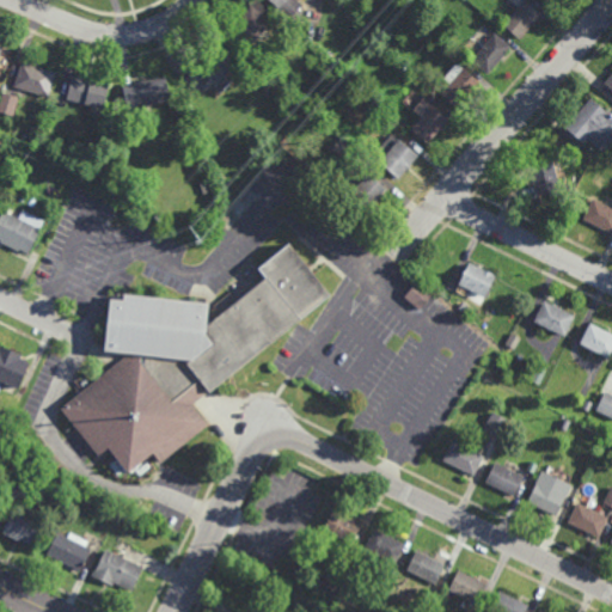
[(289,18),(277,7),(275,10),(265,0),(297,0),(301,5),(289,18)]
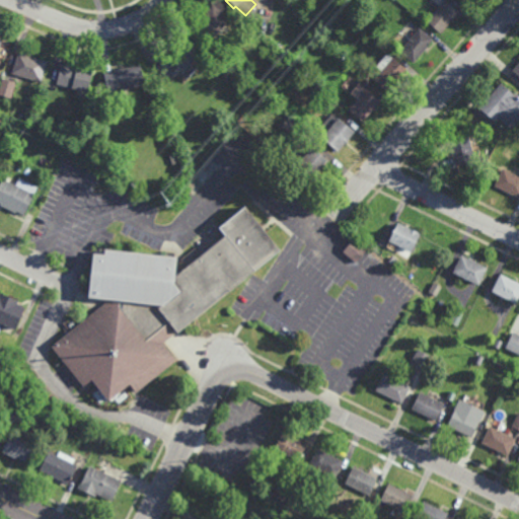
[(439,34),(425,21),(444,0),(446,0),(459,11),(439,34)]
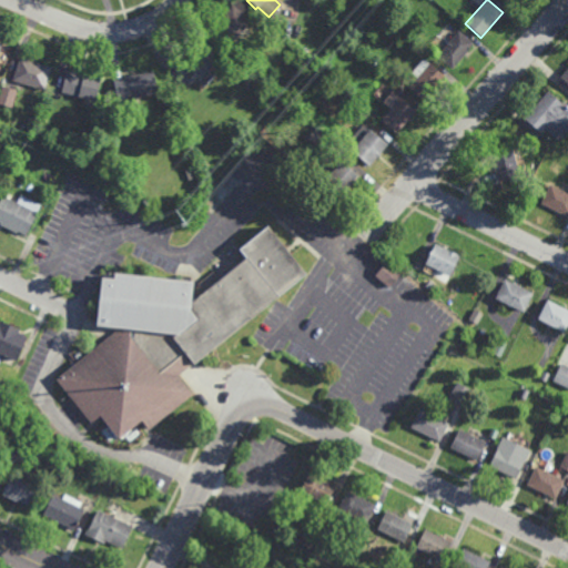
[(230,44),(213,29),(233,6),(250,21),(230,44)]
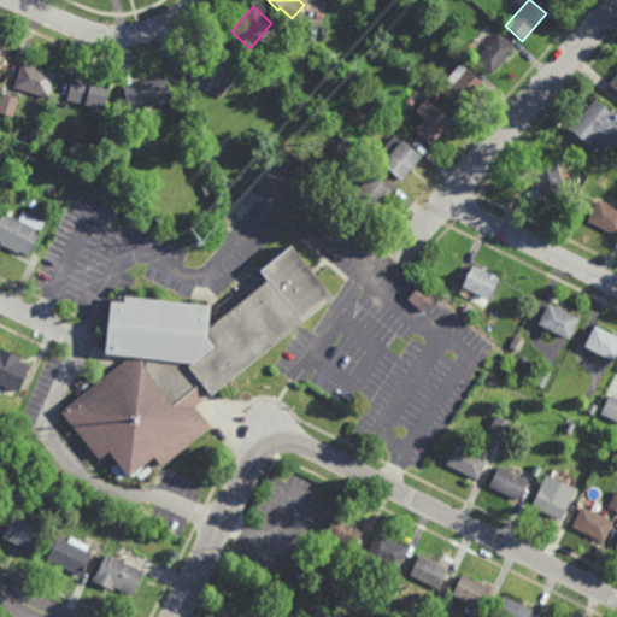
[(491,75),(474,60),(498,34),(515,48),(491,75)]
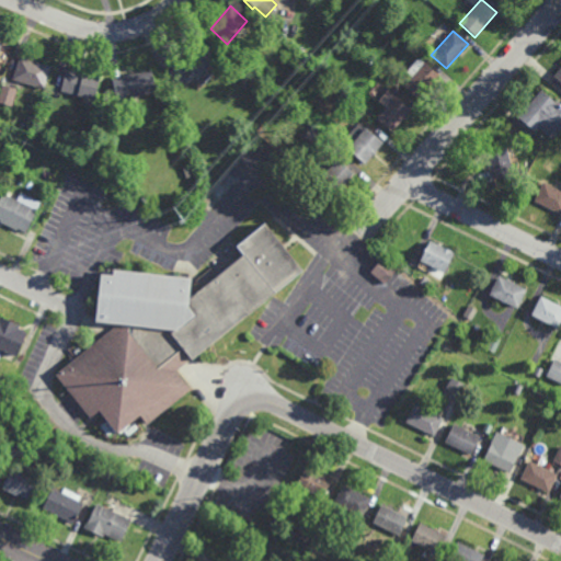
[(198,80),(194,77),(189,84),(185,81),(182,84),(169,72),(179,61),(181,63),(197,43),(217,58),(198,80)]
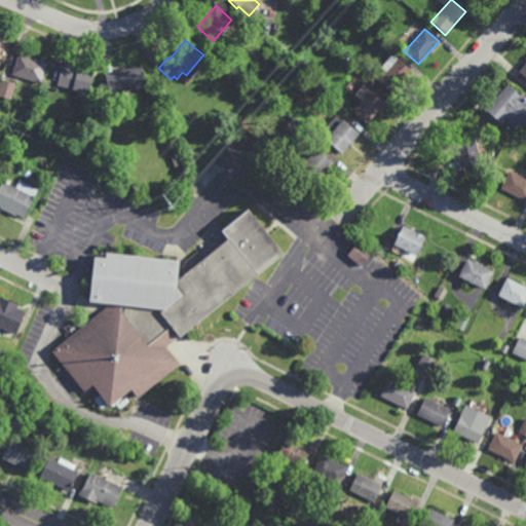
[(47,62),(41,83),(11,74),(17,52),(47,62)]
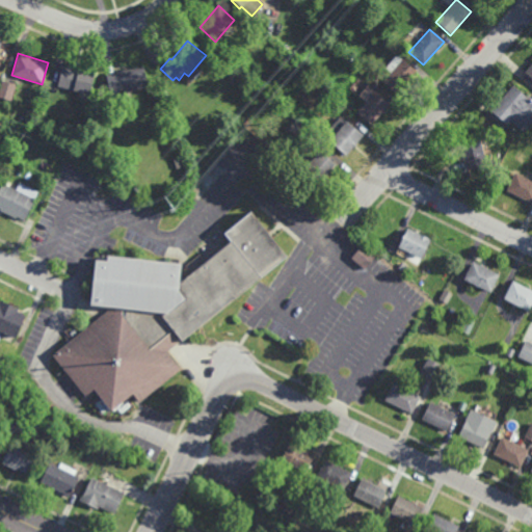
[(397,96),(382,83),(391,74),(384,69),(396,54),(417,72),(397,96)]
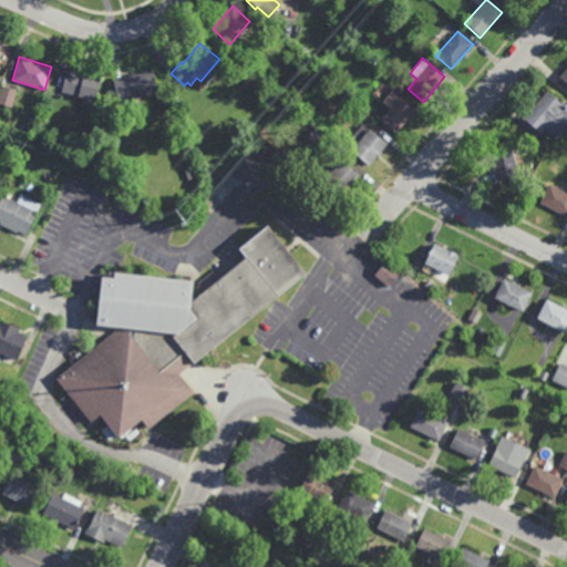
[(309,70),(302,64),(307,59),(313,64),(309,70)]
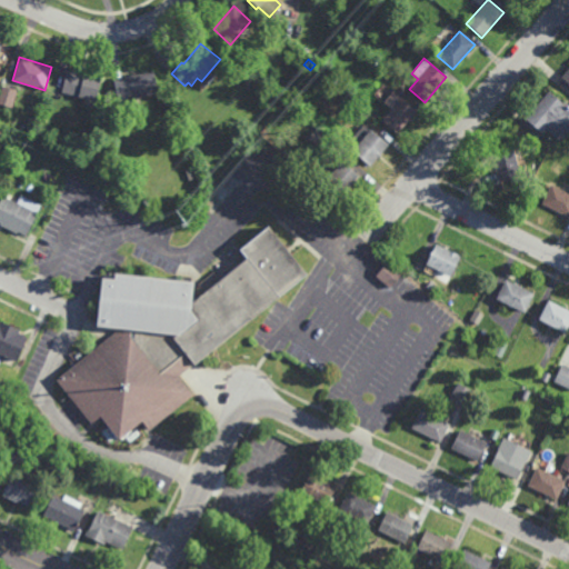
[(95,101),(62,92),(68,70),(85,75),(85,76),(101,80),(95,101)]
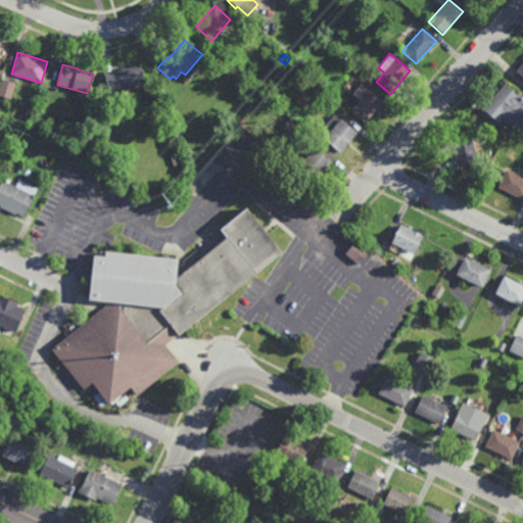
[(107,93),(104,72),(141,65),(145,87),(107,93)]
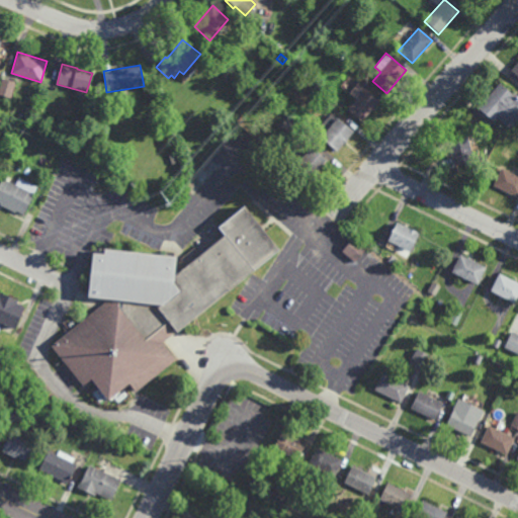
[(11,98),(0,94),(0,84),(2,78),(16,82),(11,98)]
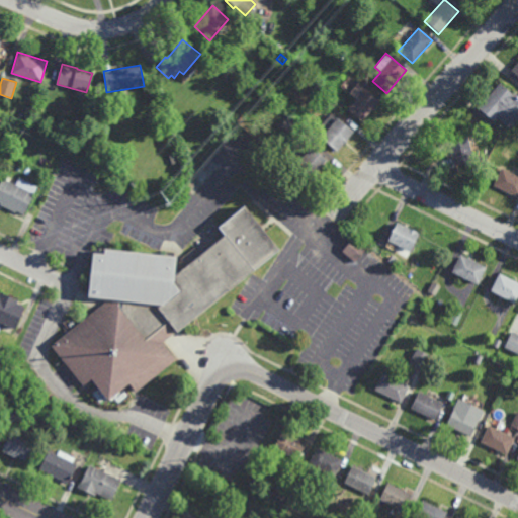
[(362,119),(348,107),(356,99),(348,92),(356,83),(356,82),(378,101),(362,119)]
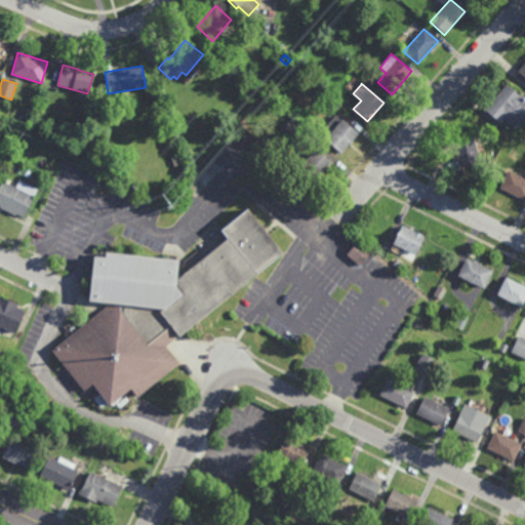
[(520,97),(521,95),(524,98),(524,121),(516,132),(502,120),(498,124),(489,116),(486,119),(482,116),(486,112),(484,111),(506,85),(520,97)]
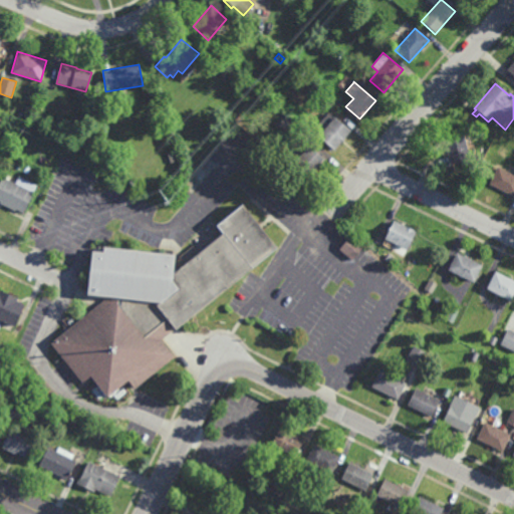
[(324,108),(314,99),(319,93),(329,101),(324,108)]
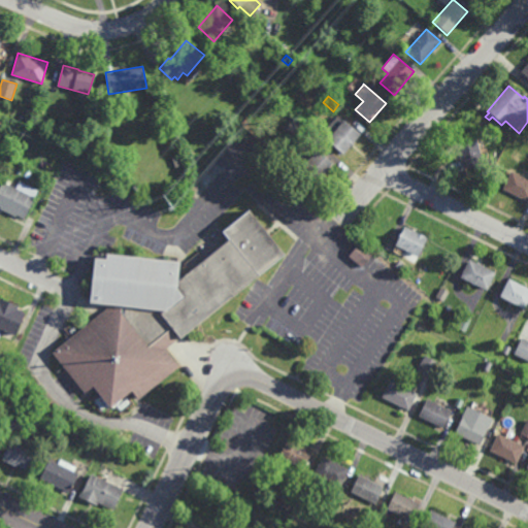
[(345,120),(347,118),(362,131),(345,152),(323,133),(338,113),(345,120)]
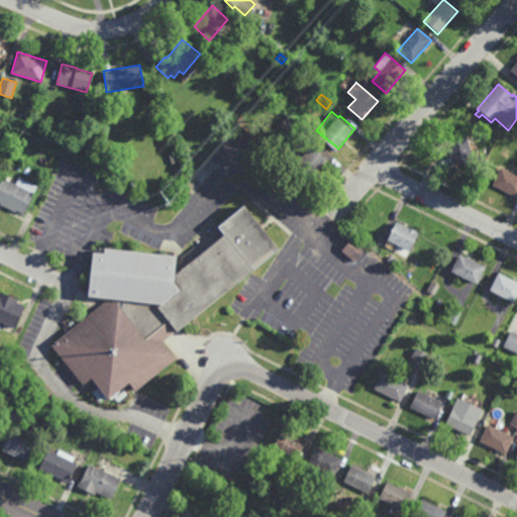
[(290,132),(281,124),(288,115),(298,123),(290,132)]
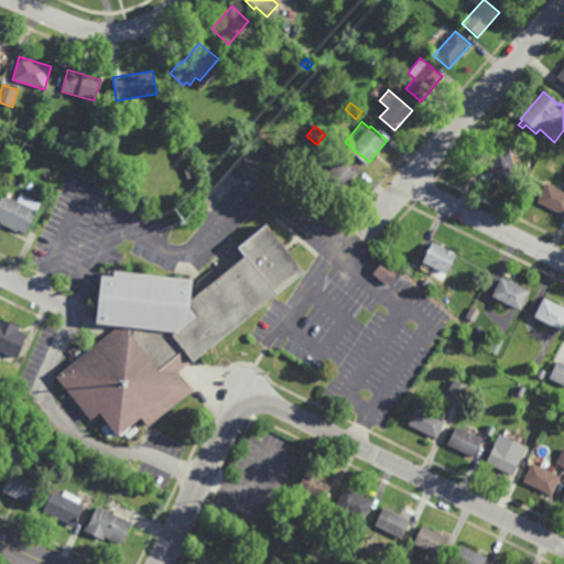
[(494,176),(488,154),(516,148),(518,155),(512,156),(516,171),(494,176)]
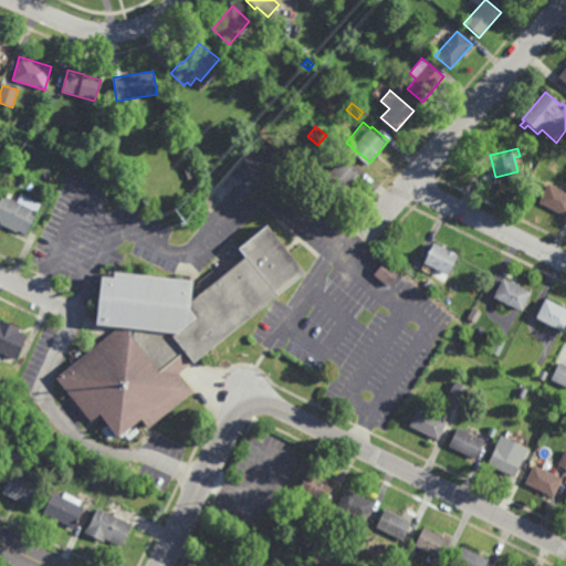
[(341,159),(342,157),(359,171),(352,180),(353,181),(347,188),(346,187),(339,195),(323,180),(331,171),(320,161),(329,150),(341,159)]
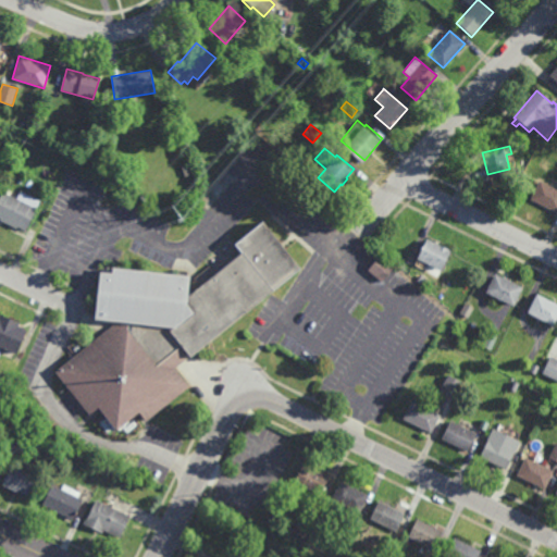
[(186,176),(182,165),(192,162),(196,173),(186,176)]
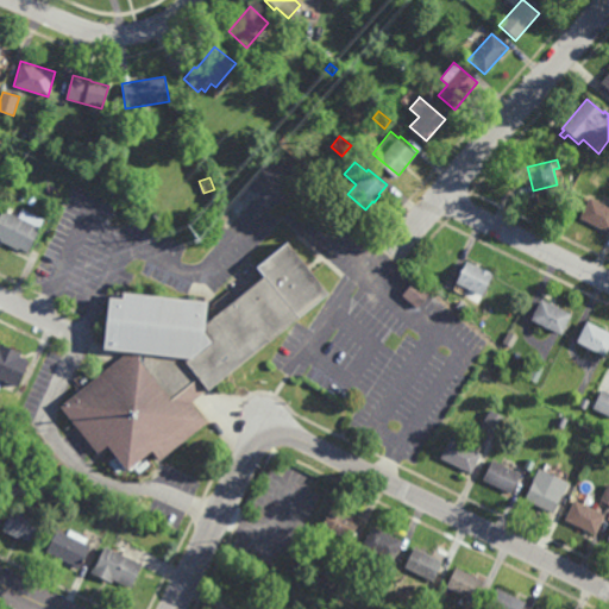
[(569,193),(560,189),(564,181),(572,184),(569,193)]
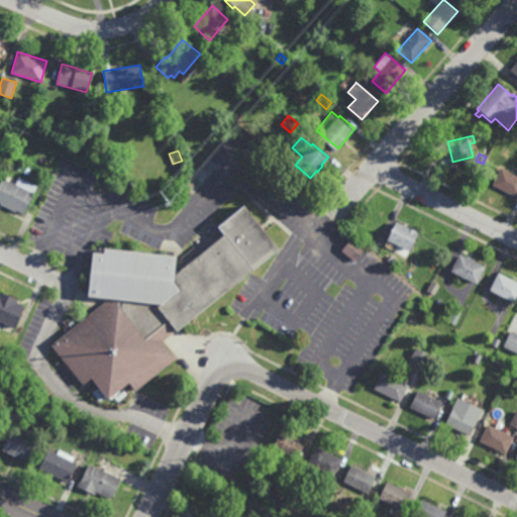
[(516,196),(492,183),(501,166),(516,174),(516,196)]
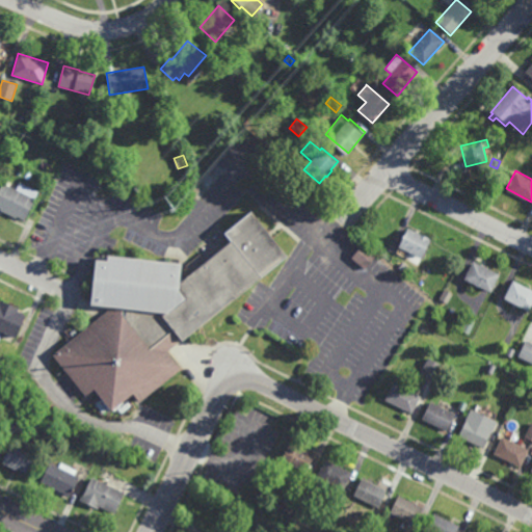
[(35,198),(26,219),(17,215),(15,217),(0,210),(1,208),(0,207),(0,188),(3,182),(35,198)]
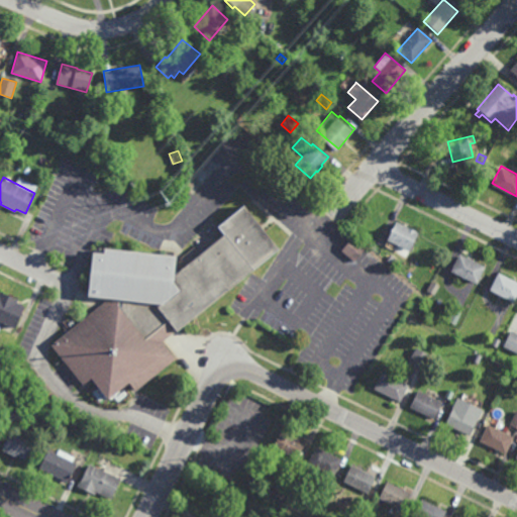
[(177,331),(176,330),(162,341),(176,358),(136,390),(129,382),(108,399),(91,378),(83,385),(52,344),(108,298),(88,296),(93,251),(104,252),(104,247),(177,254),(174,275),(224,234),(217,226),(244,205),(279,248),(177,331)]
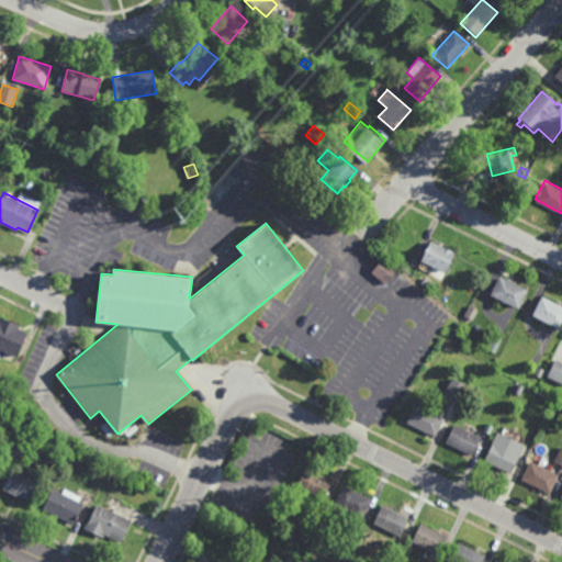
[(454,251),(444,270),(423,259),(427,251),(426,250),(427,246),(429,247),(434,239),(454,251)]
